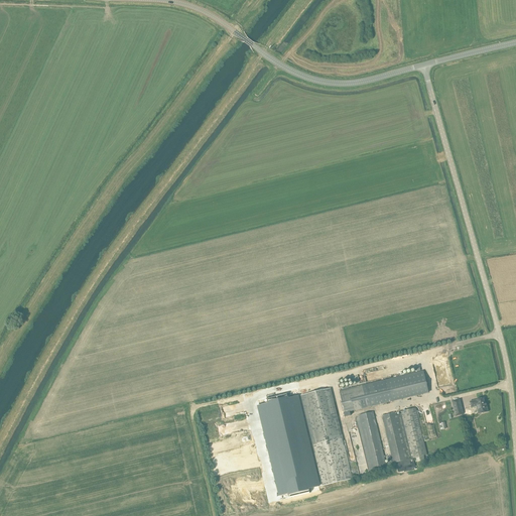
[(435,368),(438,383),(439,383),(446,381),(442,366),(435,368)]
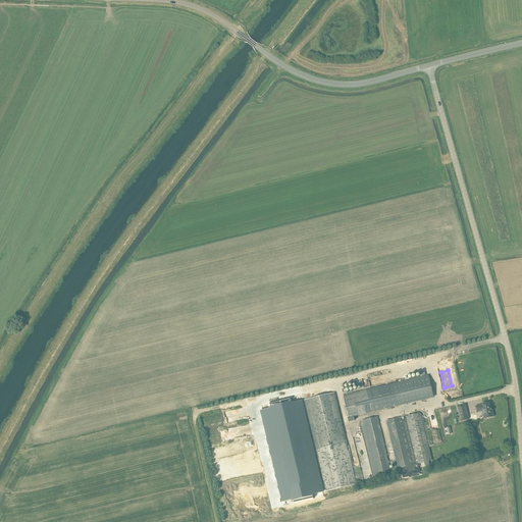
[(393,383),(344,396),(349,418),(354,417),(398,406),(433,398),(428,375),(393,383)]
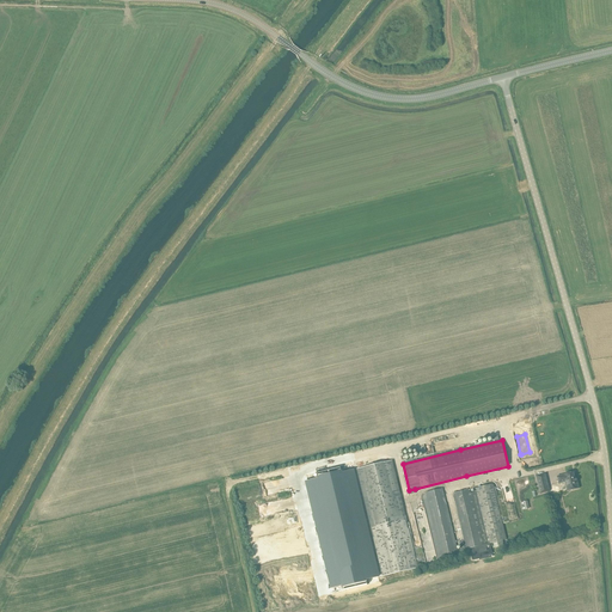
[(417,568),(392,461),(357,470),(383,576),(417,568)]
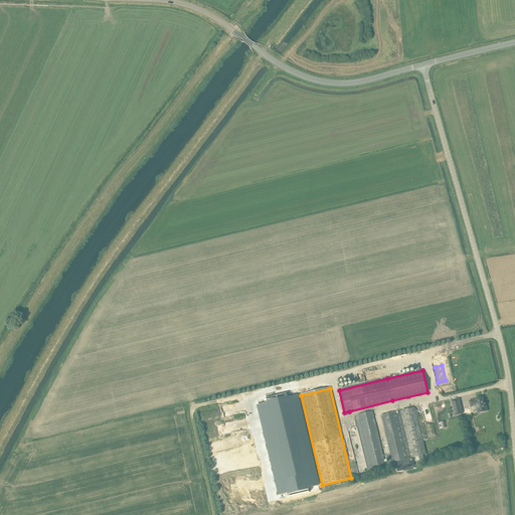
[(263,403),(258,404),(279,495),(289,493),(290,497),(310,492),(309,488),(318,486),(297,395),(287,397),(286,393),(266,398),(267,402),(263,403)]
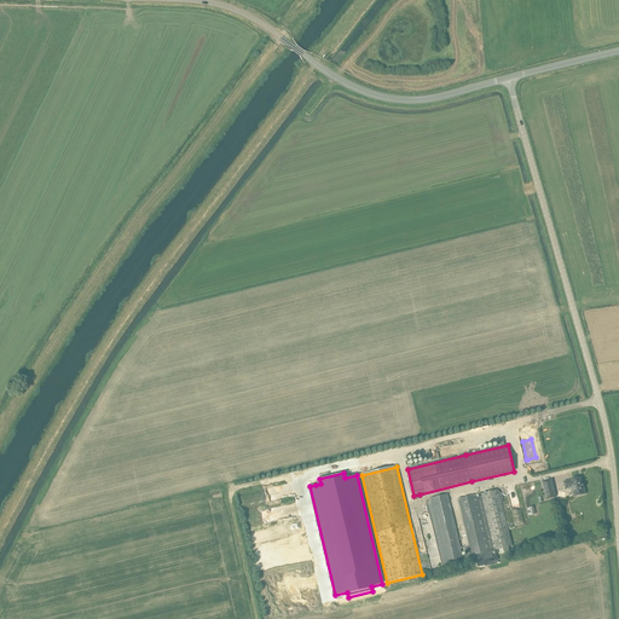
[(583,487),(580,478),(572,480),(563,482),(565,489),(573,487),(576,497),(585,495),(584,486),(583,487)]
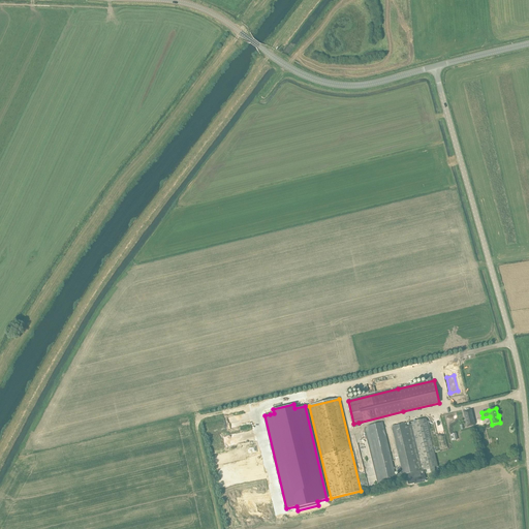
[(475,425),(471,409),(463,411),(467,427),(475,425)]
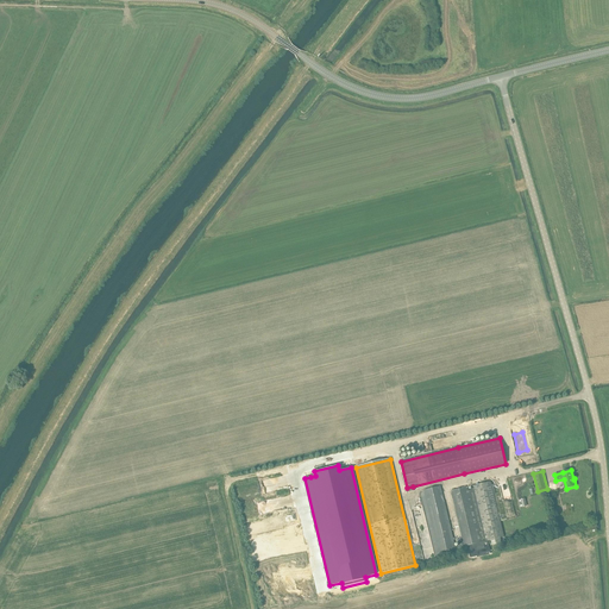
[(491,482),(473,487),(473,489),(487,541),(488,541),(490,541),(491,545),(501,542),(501,539),(504,538),(491,482)]
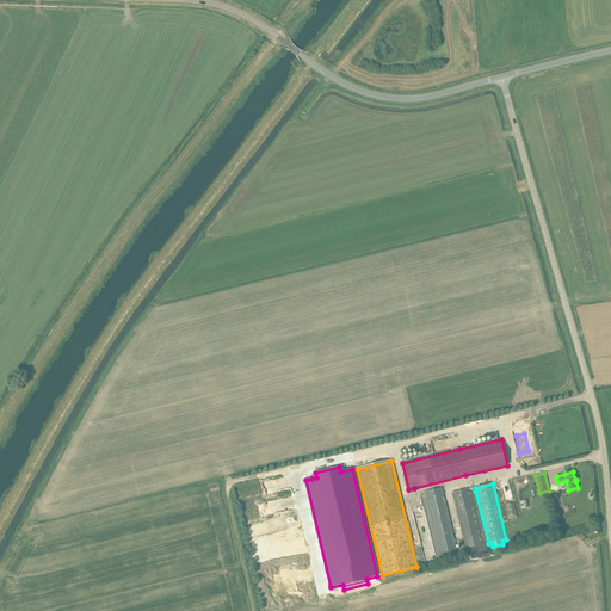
[(456,550),(442,487),(425,492),(425,494),(429,507),(439,554),(456,550)]
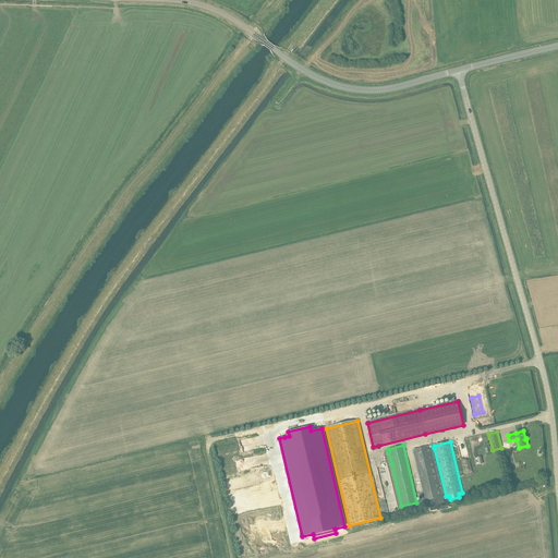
[(429,450),(428,447),(413,450),(425,500),(438,497),(439,497),(429,450)]
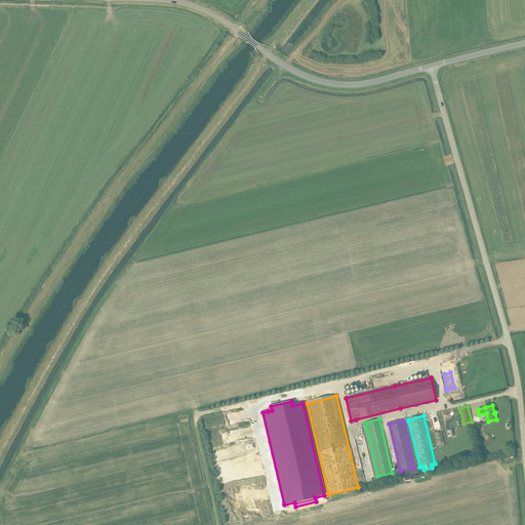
[(368,436),(365,425),(362,426),(363,428),(375,480),(404,474),(405,481),(422,477),(420,467),(419,467),(408,421),(406,421),(406,422),(404,423),(413,468),(412,468),(400,471),(392,473),(377,476),(368,436)]
